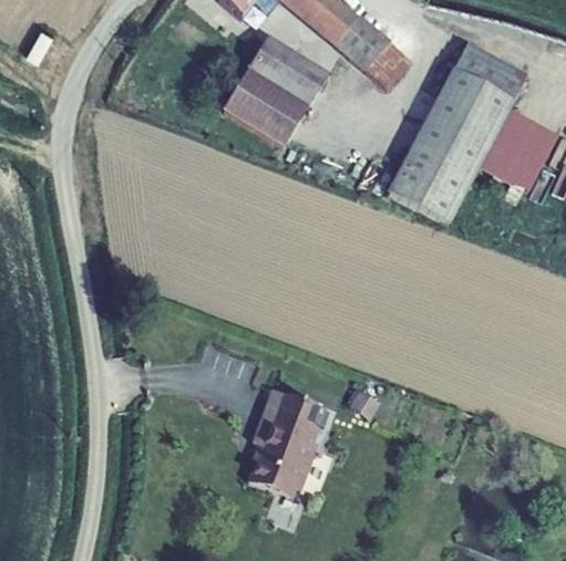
[(219,0),(239,18),(246,9),(247,10),(254,2),(255,0),(278,0),(279,0),(364,71),(366,70),(390,42),(392,40),(360,14),(359,17),(339,0),(219,0)]
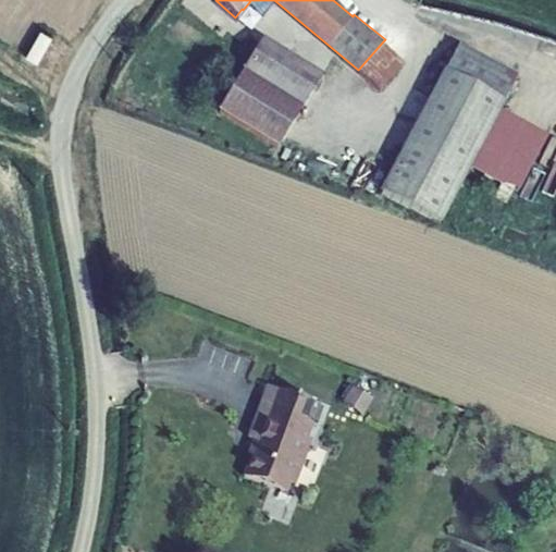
[(262,14),(274,0),(273,0),(250,0),(249,2),(262,14)]
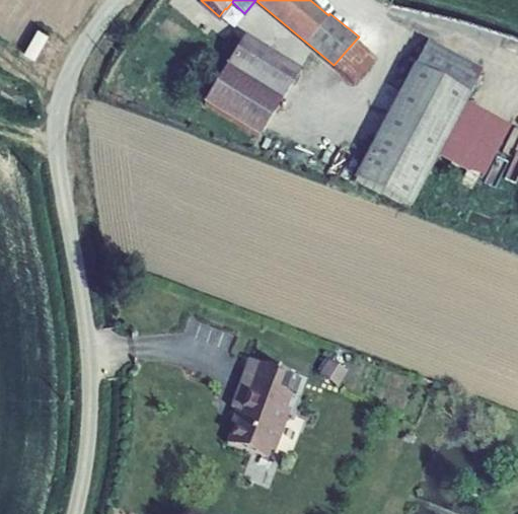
[(51,29),(41,22),(25,48),(35,54),(51,29)]
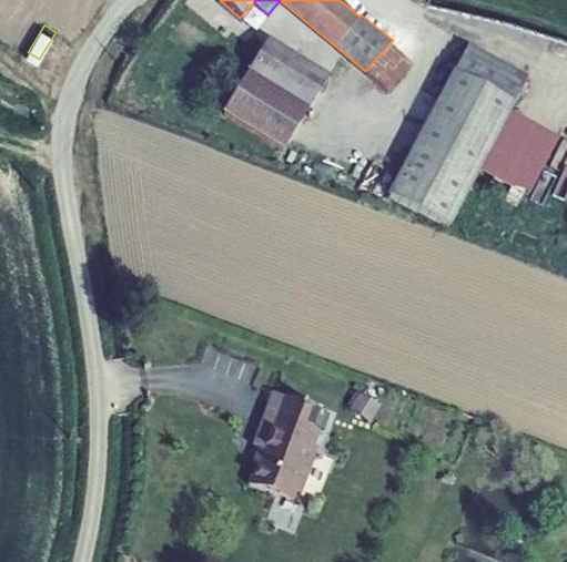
[(269,36),(222,111),(283,147),(328,74),(269,36)]
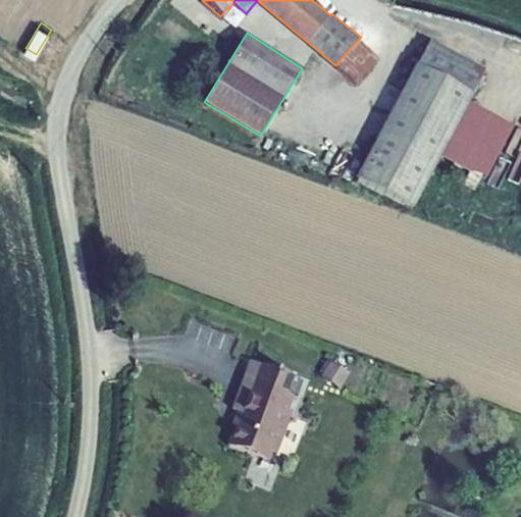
[(359,39),(336,64),(357,83),(379,55),(359,39)]
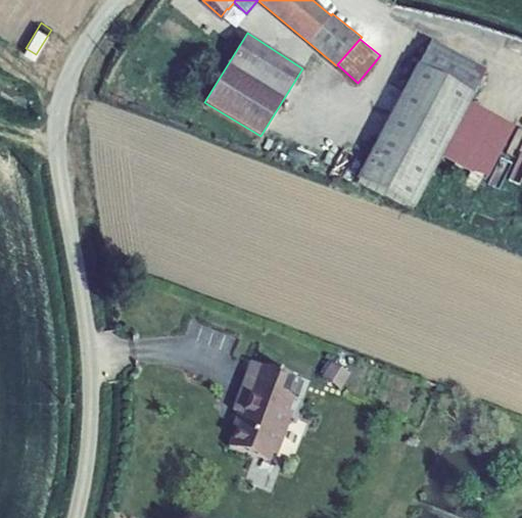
[(431,39),(418,63),(474,93),(486,67),(431,39)]
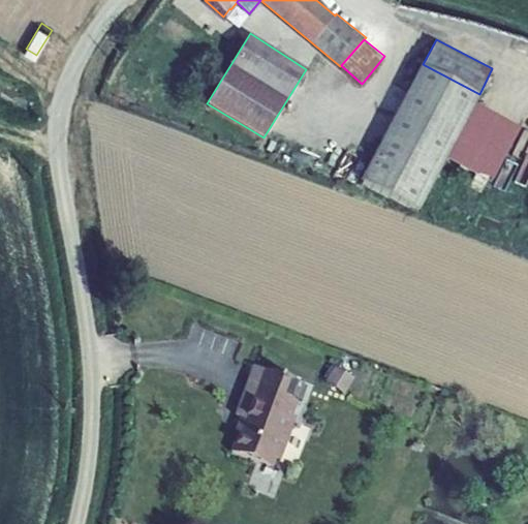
[(422,64),(360,183),(420,212),(446,159),(476,103),(480,95),(479,94),(423,64),(422,64)]
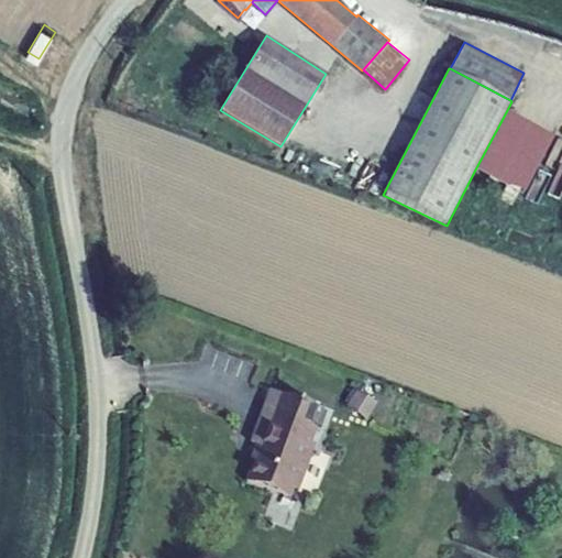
[(554,134),(507,110),(475,170),(524,194),(554,134)]
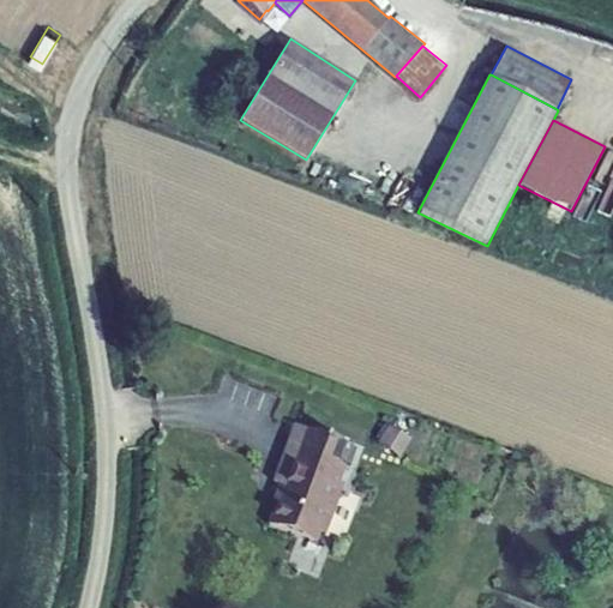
[(294,421),(272,479),(278,481),(283,483),(276,501),(268,523),(317,540),(322,530),(326,533),(343,482),(340,480),(346,464),(340,462),(346,441),(294,421)]
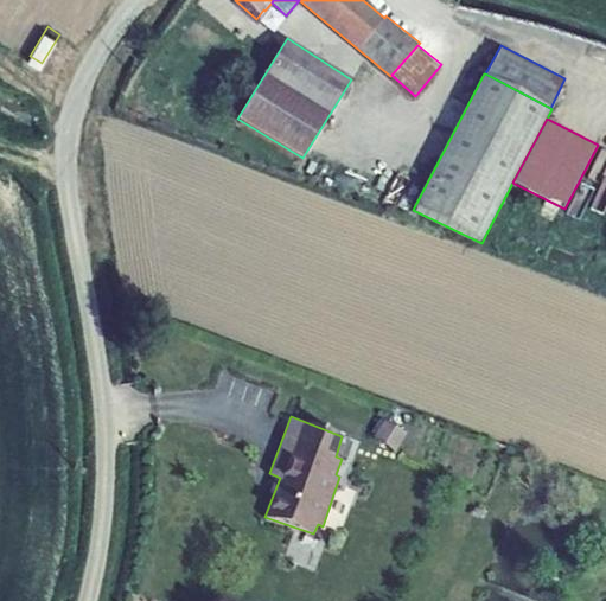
[(407,432),(386,416),(386,417),(376,432),(374,435),(396,449),(407,432)]
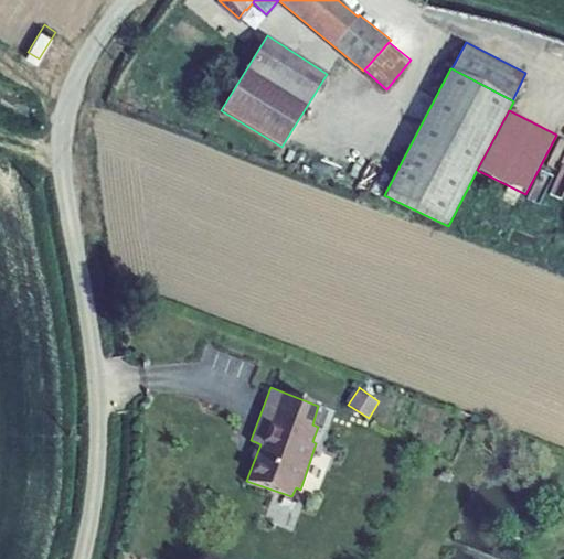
[(350,401),(359,388),(355,387),(348,399),(350,401)]
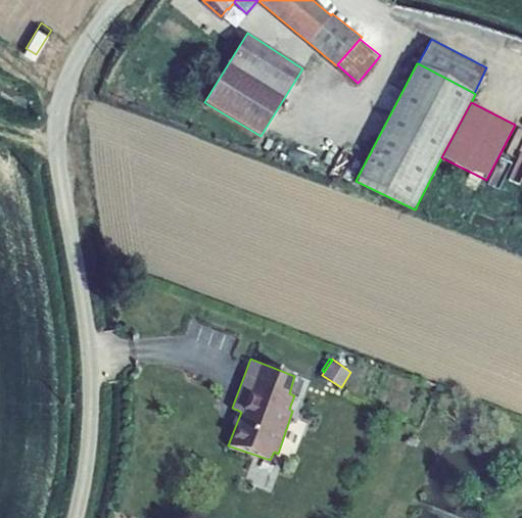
[(300,378),(294,376),(289,393),(294,395),(300,378)]
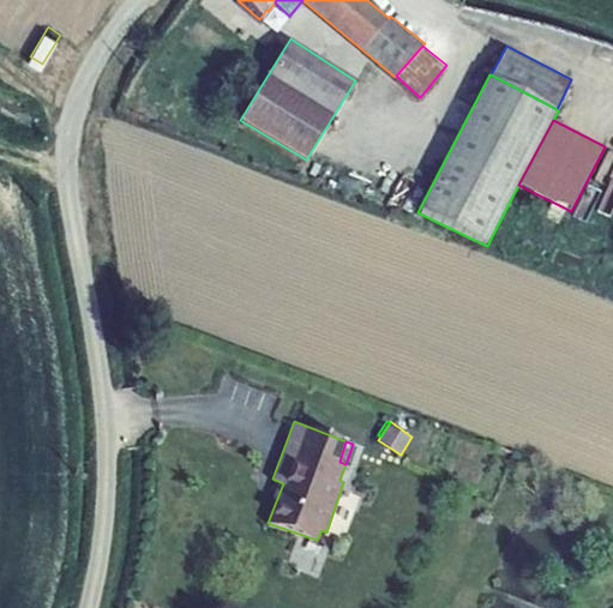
[(276,501),(283,483),(278,481),(271,500),(276,501)]
